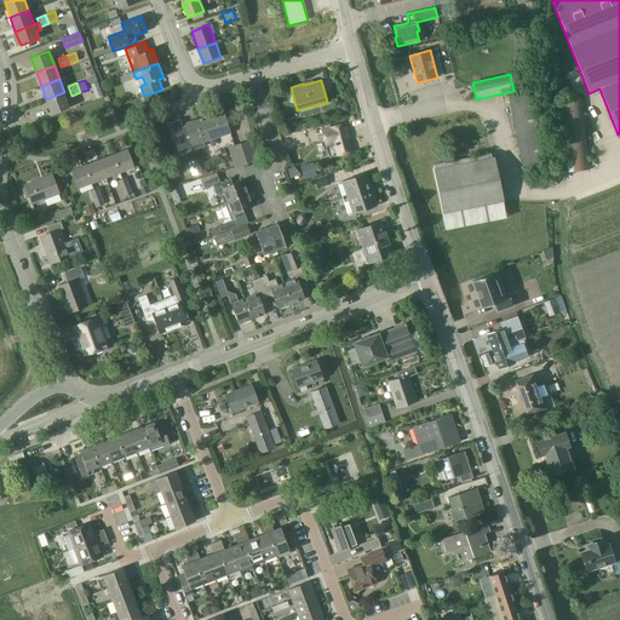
[(64,92),(46,99),(52,114),(69,108),(64,92)]
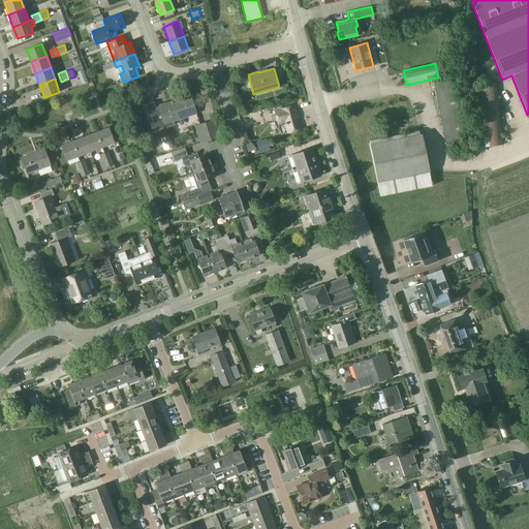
[(480,147),(503,145),(498,83),(475,84),(480,147)]
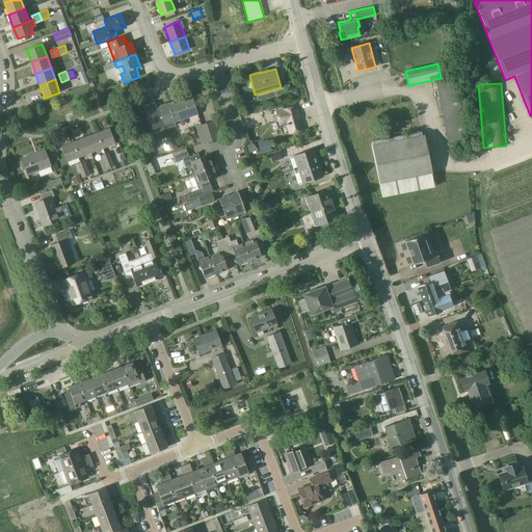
[(197,114),(191,96),(159,106),(160,107),(157,108),(155,102),(144,105),(154,133),(176,126),(175,122),(197,114)]
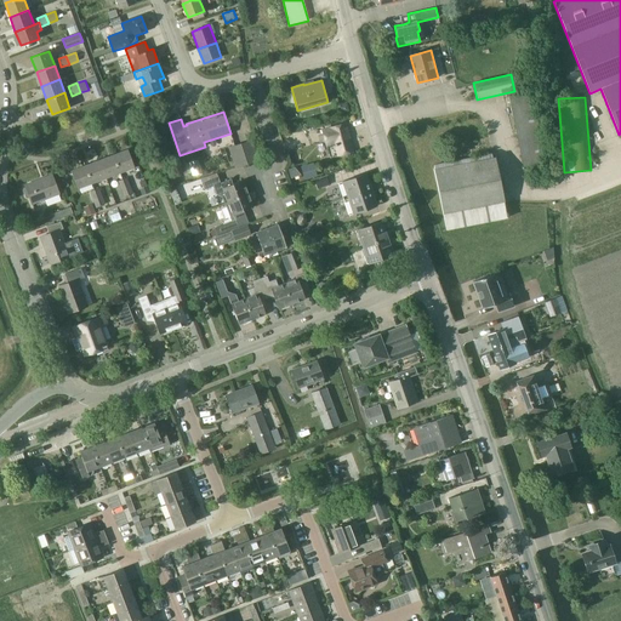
[(330,158),(353,151),(346,123),(323,130),(330,158)]
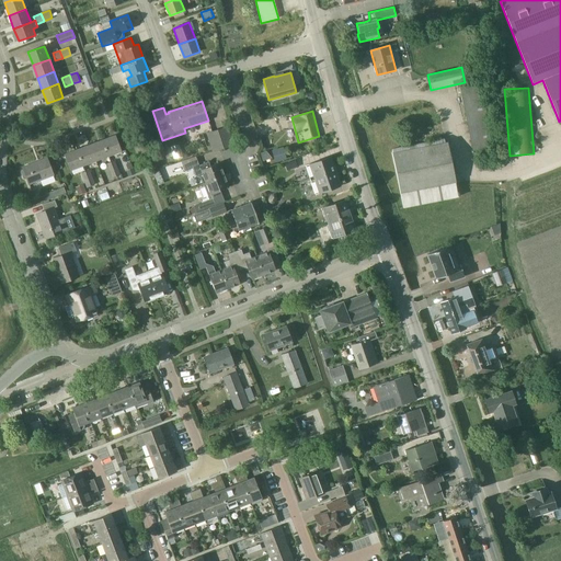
[(212,151),(221,149),(235,145),(228,126),(206,134),(212,151)]
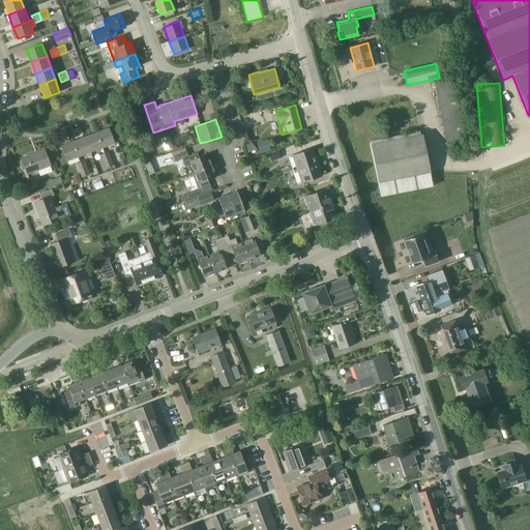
[(97,133),(102,148),(115,143),(109,127),(97,133)]
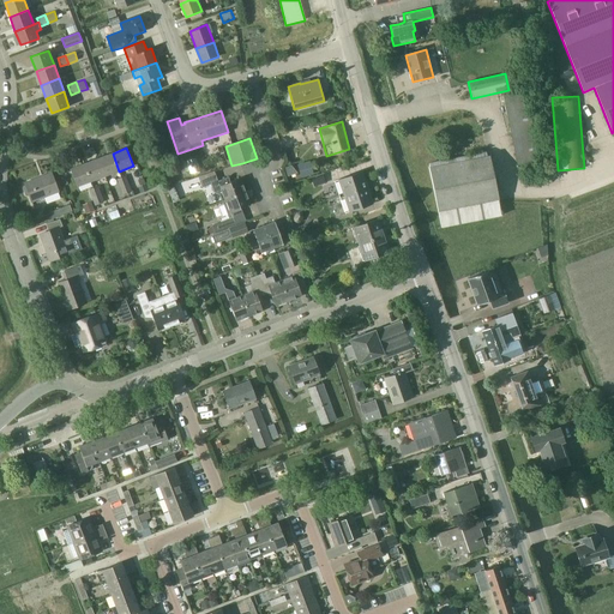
[(487,155),(487,152),(429,163),(429,167),(441,228),(501,216),(489,155),(487,155)]
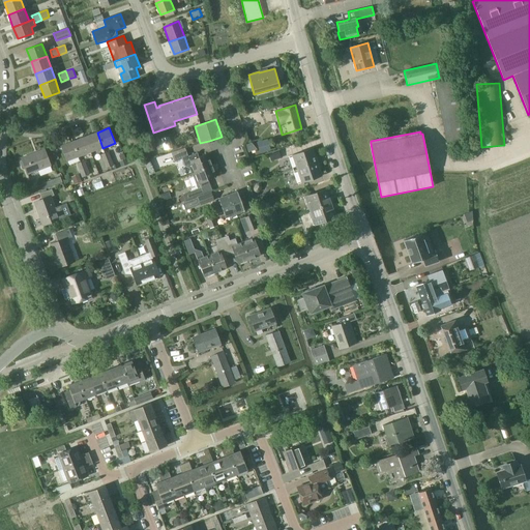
[(91,152),(102,148),(97,133),(86,137),(91,152)]
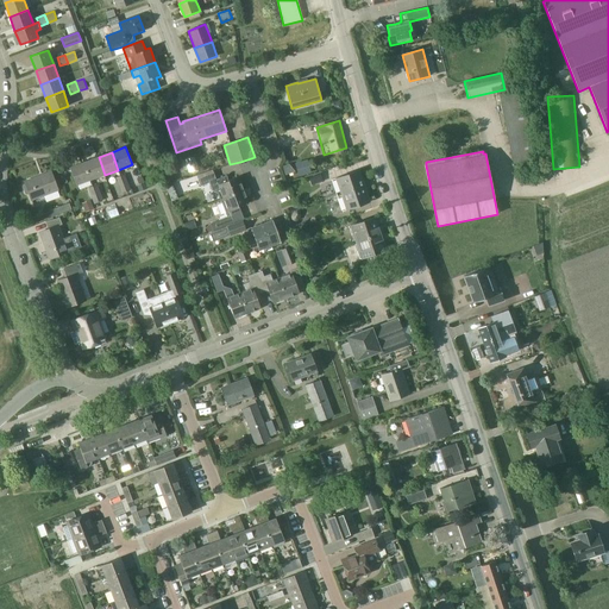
[(90,180),(105,175),(99,157),(85,162),(90,180)]
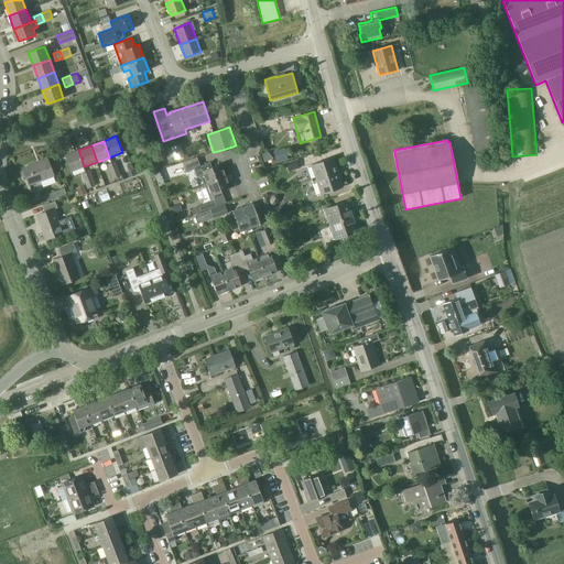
[(71,172),(84,166),(78,150),(64,155),(71,172)]
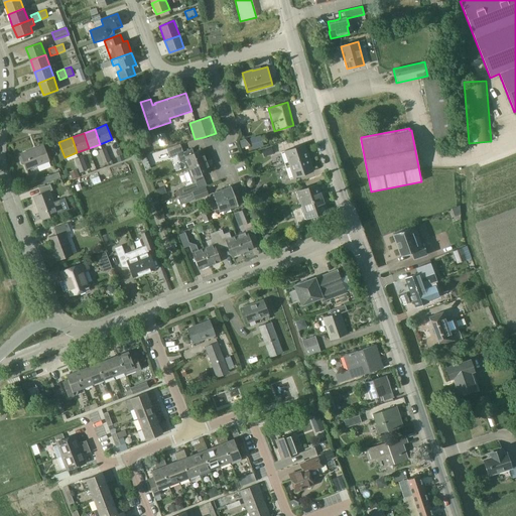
[(289,164),(308,157),(303,144),(284,150),(289,164)]
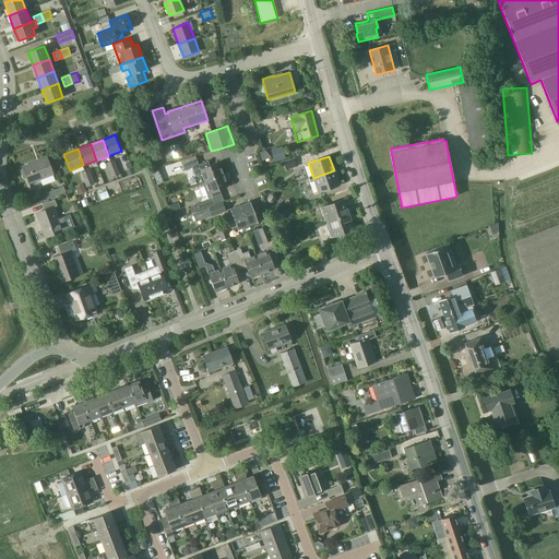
[(28,183),(54,174),(47,157),(22,167),(23,169),(21,169),(21,171),(23,178),(25,179),(26,178),(28,183)]
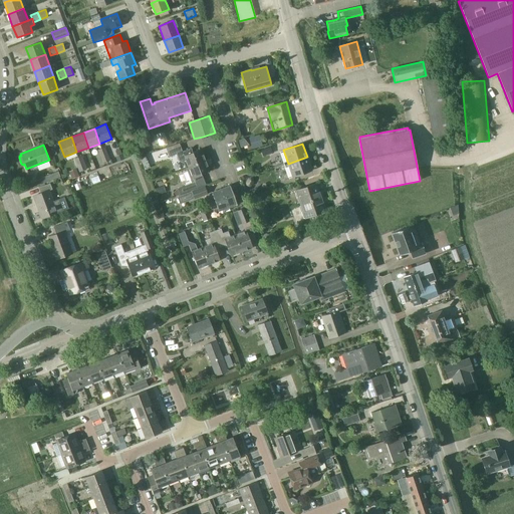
[(170,157),(183,152),(180,146),(167,151),(170,157)]
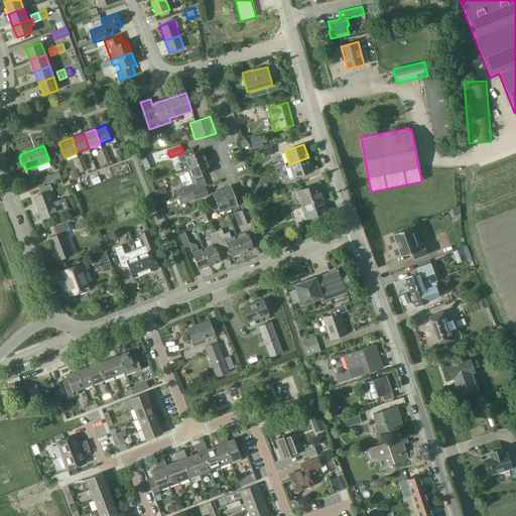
[(101,157),(104,156),(108,154),(106,148),(98,150),(101,157)]
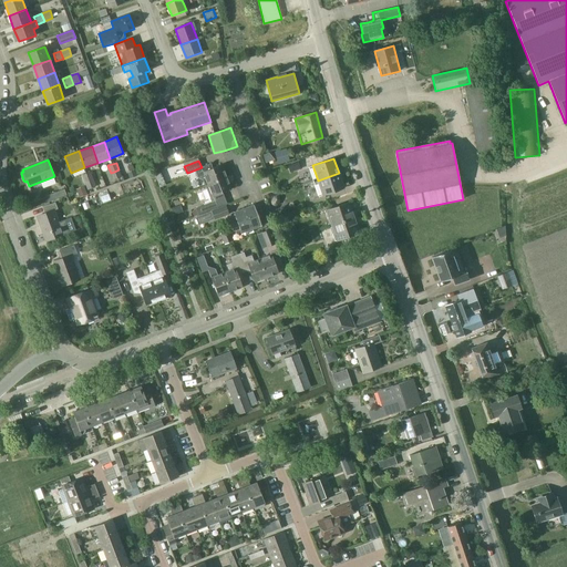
[(213,163),(195,169),(197,177),(203,179),(205,185),(226,176),(222,164),(214,167),(213,163)]
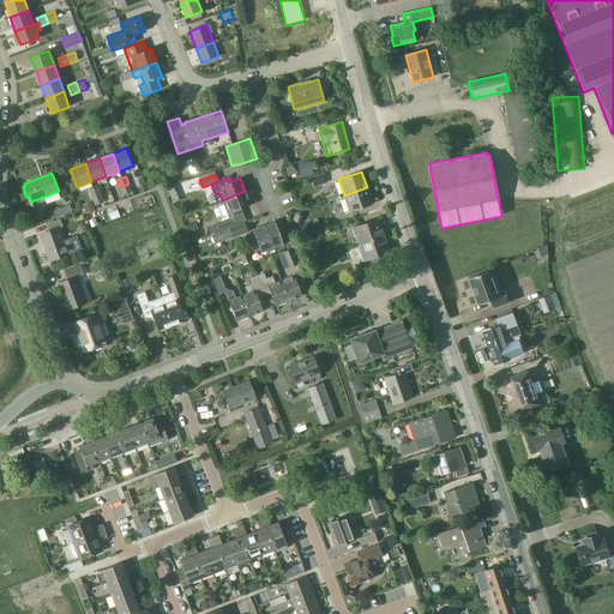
[(122,194),(127,193),(131,192),(128,184),(124,186),(120,187),(122,194)]
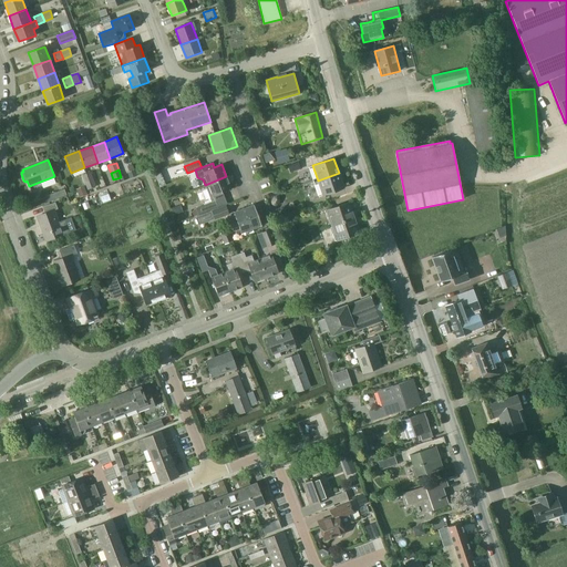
[(84,182),(89,181),(93,178),(91,173),(81,175),(84,182)]
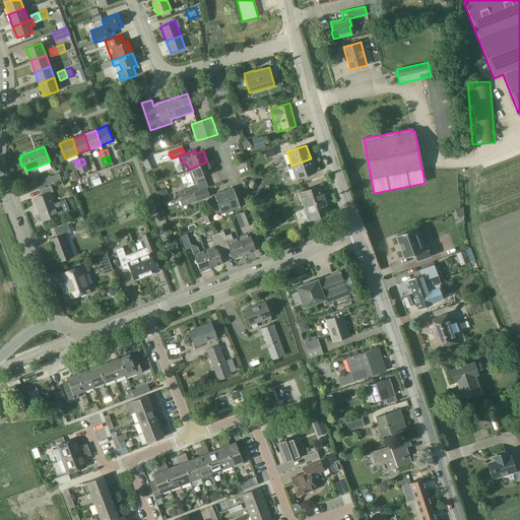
[(311,158),(291,166),(297,179),(315,172),(311,158)]
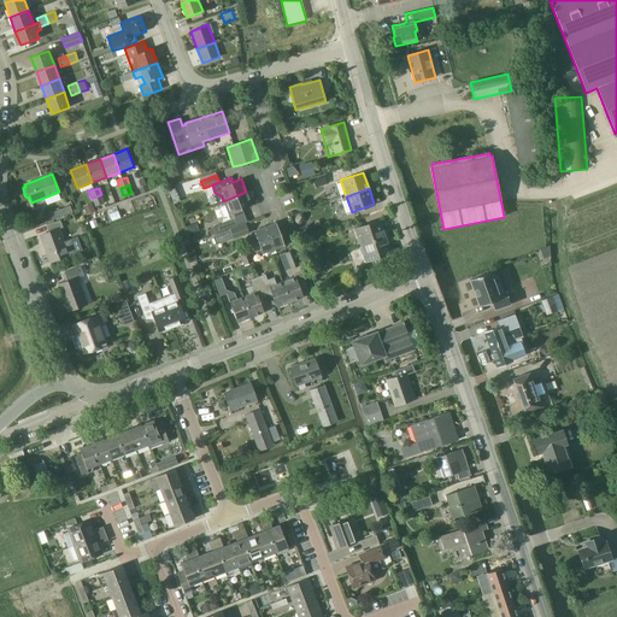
[(212,227),(209,230),(211,235),(247,222),(242,210),(252,205),(246,192),(223,201),(228,215),(230,219),(212,227)]
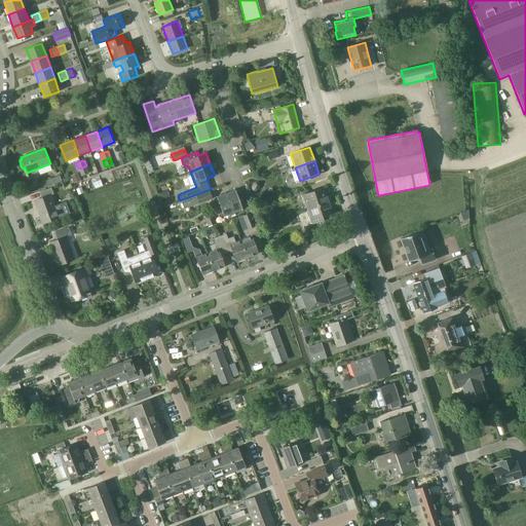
[(81,176),(85,174),(88,173),(86,165),(82,167),(78,168),(81,176)]
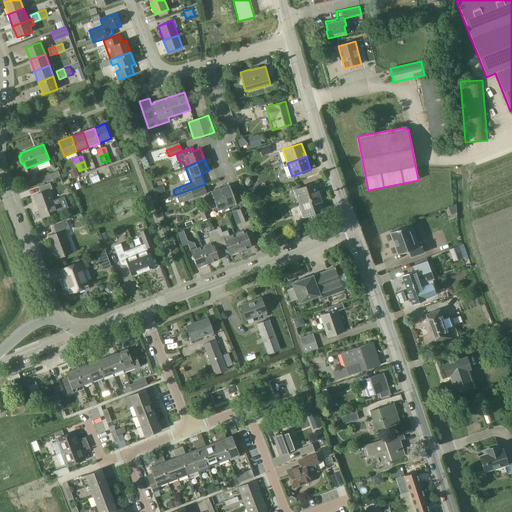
[(44,182),(60,176),(58,171),(42,176),(44,182)]
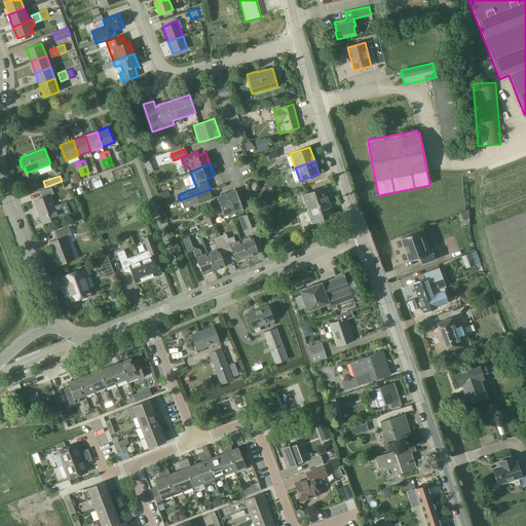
[(260,182),(257,181),(254,181),(251,186),(252,189),(255,190),(258,190),(261,185),(260,182)]
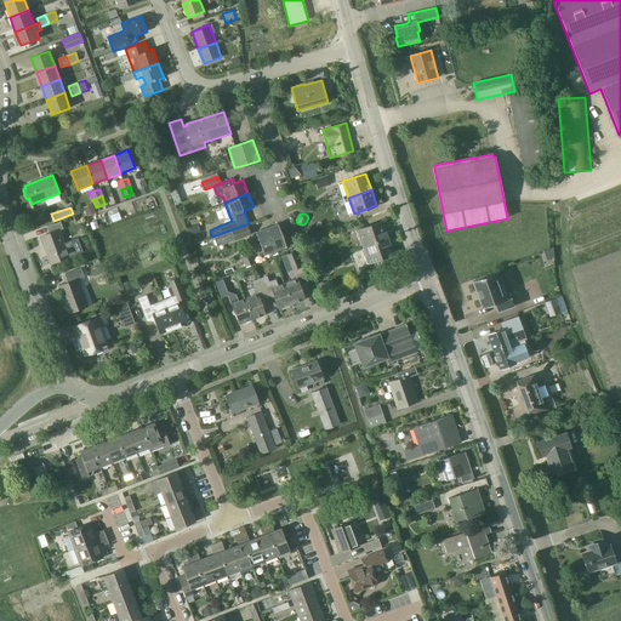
[(362,246),(388,238),(382,221),(355,231),(362,246)]
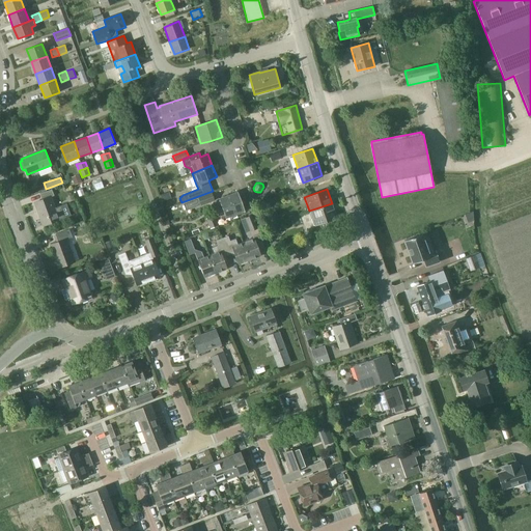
[(56,207),(52,197),(54,196),(52,190),(40,194),(43,200),(35,202),(44,225),(71,216),(66,204),(56,207)]
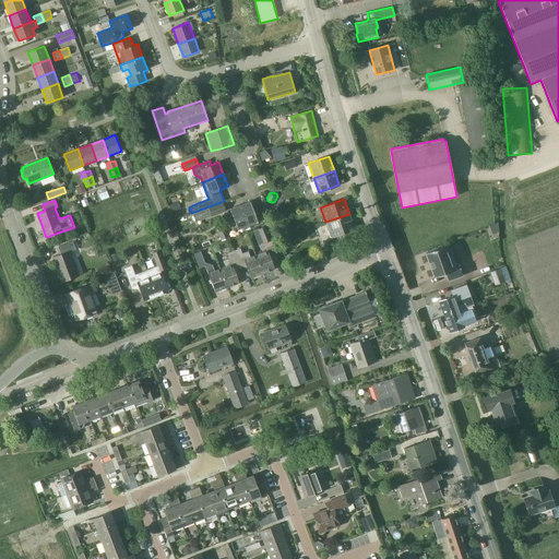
[(170,213),(180,210),(177,202),(168,205),(170,213)]
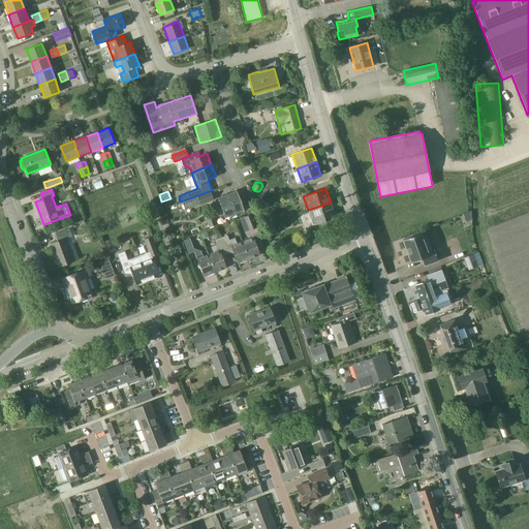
[(218,197),(221,205),(215,207),(218,215),(224,213),(225,217),(243,211),(244,210),(244,209),(237,191),(218,197)]
